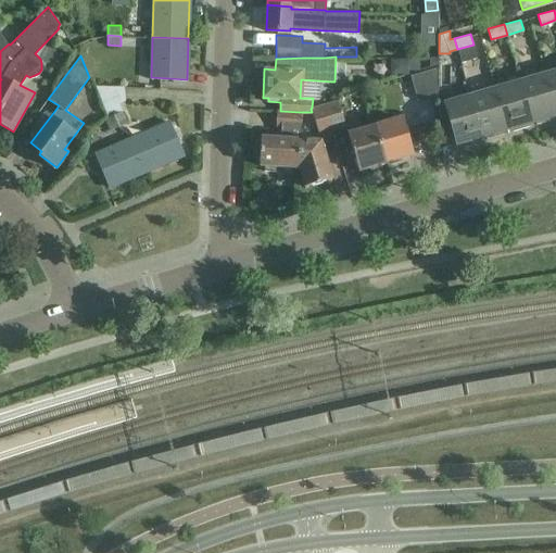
[(409,58),(409,70),(419,70),(419,58),(409,58)]
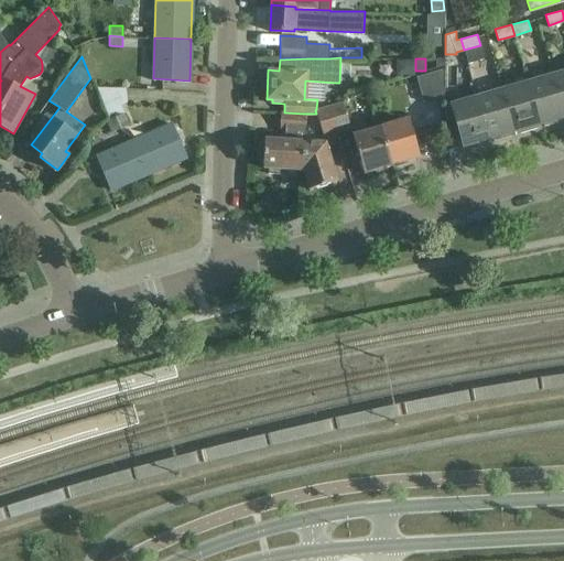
[(441,96),(441,68),(416,75),(423,100),(441,96)]
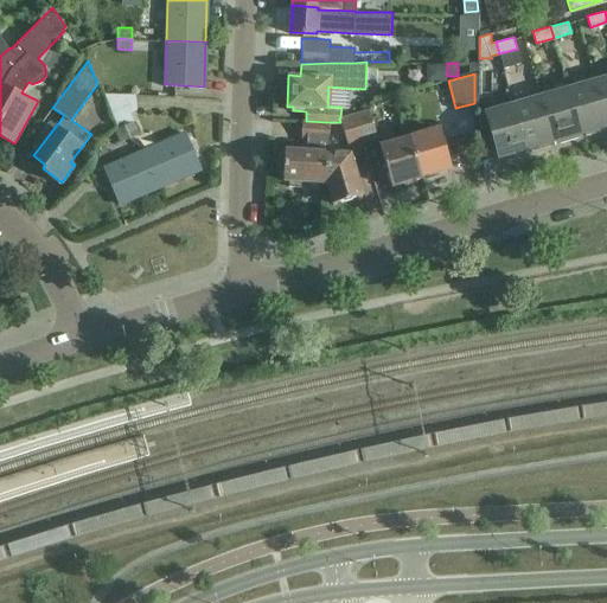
[(606,120),(606,77),(595,81),(606,120)]
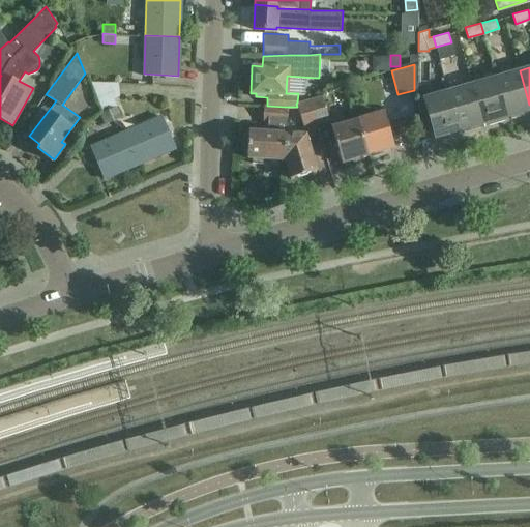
[(529,108),(529,105),(520,70),(496,78),(507,115),(510,114),(511,117),(527,113),(526,109),(529,108)]
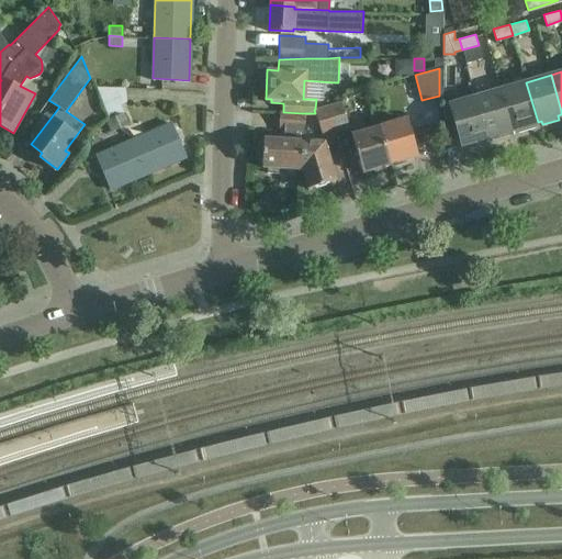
[(538,122),(526,82),(501,89),(513,129),(518,127),(519,131),(535,126),(534,122),(538,122)]
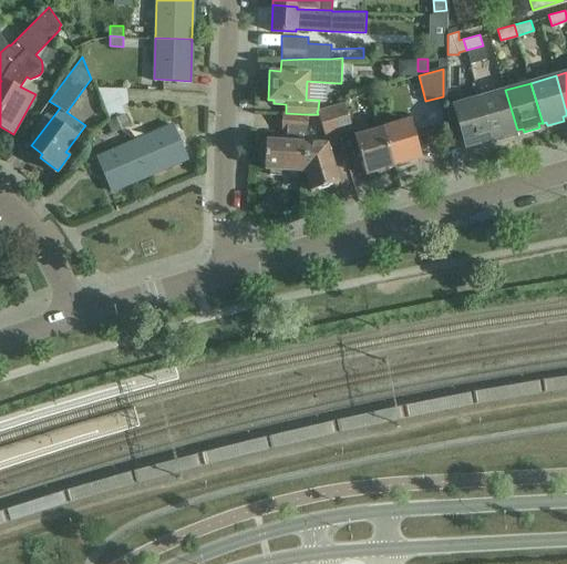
[(517,130),(505,90),(480,98),(491,137),(495,136),(496,140),(512,135),(511,132),(517,130)]
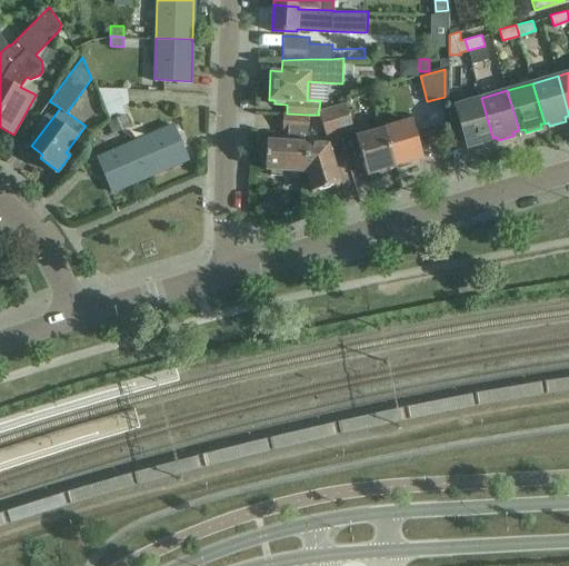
[(467,146),(492,138),(481,98),(455,106),(459,119),(449,122),(448,138),(463,133),(467,146)]
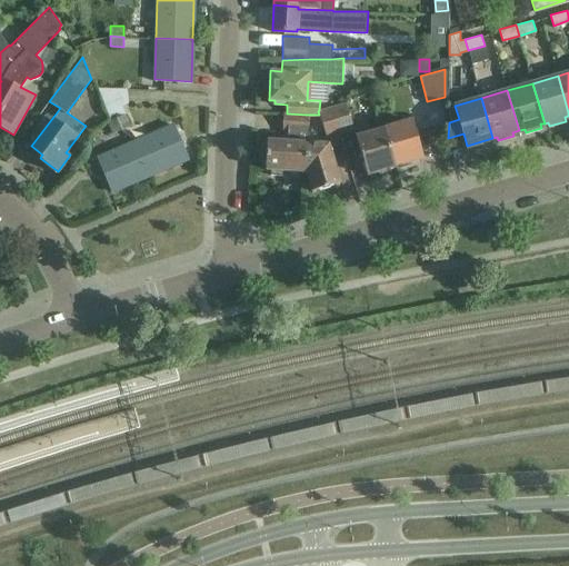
[(345,102),(331,107),(339,130),(352,126),(345,102)]
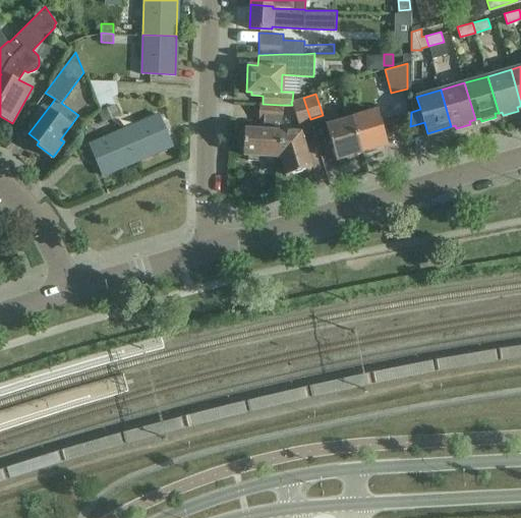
[(310,119),(303,98),(292,101),(291,102),(292,105),(298,123),(310,119)]
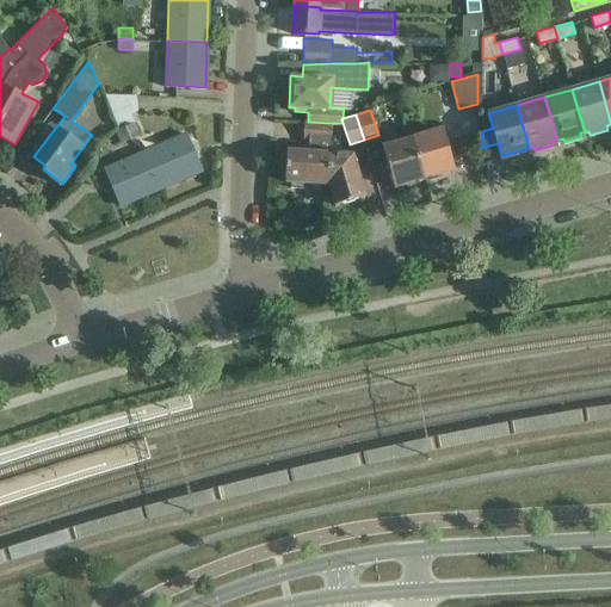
[(141,134),(135,121),(115,129),(116,131),(125,127),(130,138),(141,134)]
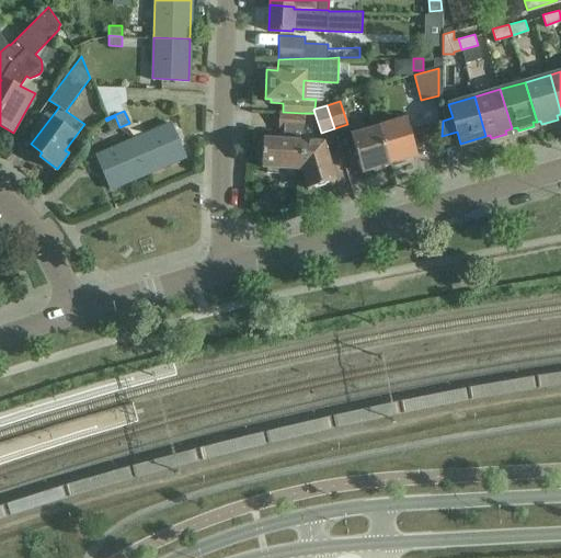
[(301,113),(283,112),(279,111),(278,126),(278,138),(263,137),(262,167),(302,169),(300,127),(301,113)]
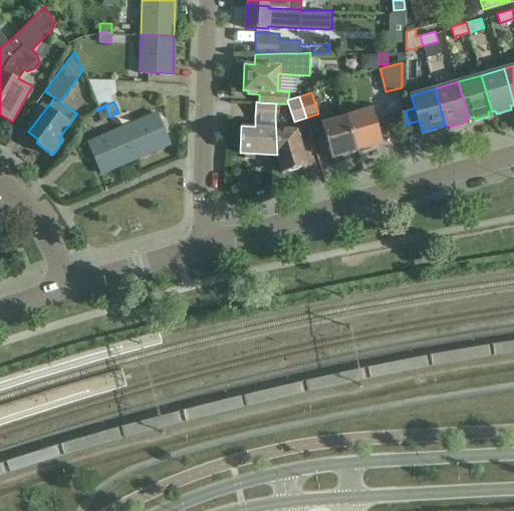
[(278,103),(276,103),(275,116),(277,155),(282,172),(307,165),(296,129),(277,128),(278,103)]
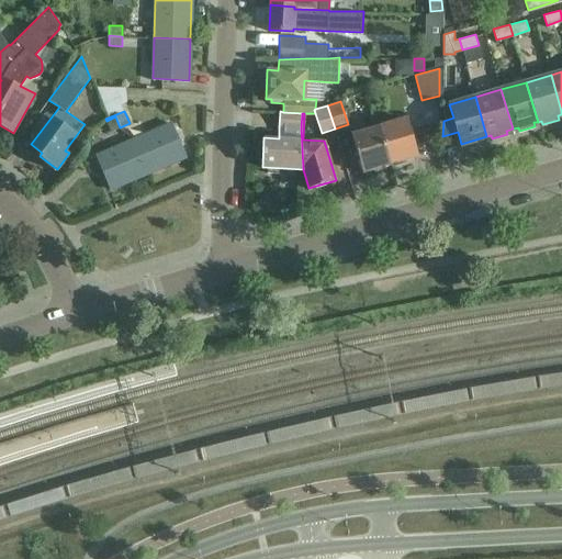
[(391,164),(394,163),(395,165),(407,160),(406,159),(418,156),(407,118),(379,126),(384,145),(391,164)]
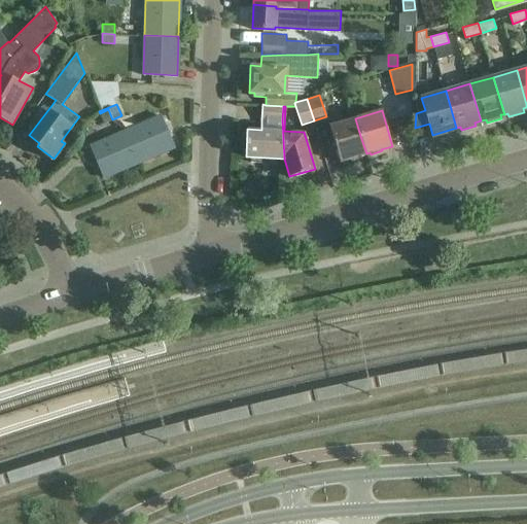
[(162,114),(126,130),(139,161),(174,145),(162,114)]
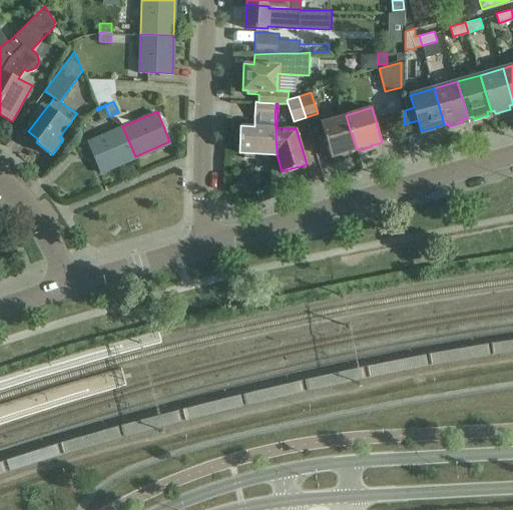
[(357,149),(351,132),(346,115),(321,122),(331,157),(342,154),(342,155),(353,152),(353,150),(357,149)]
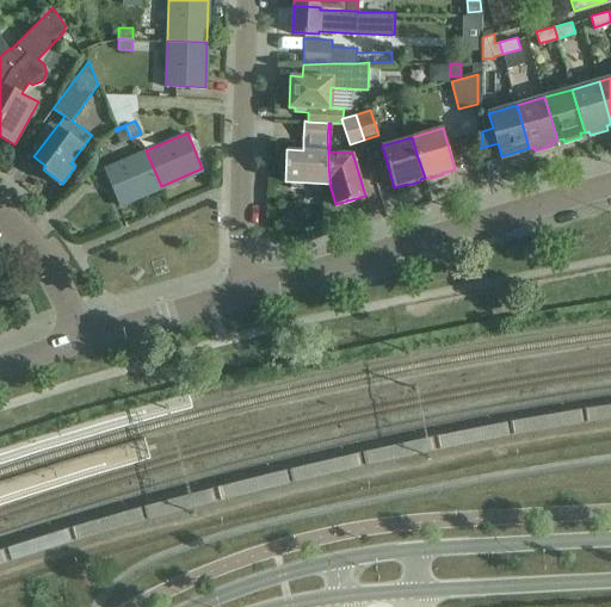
[(161,186),(146,150),(104,168),(119,204),(161,186)]
